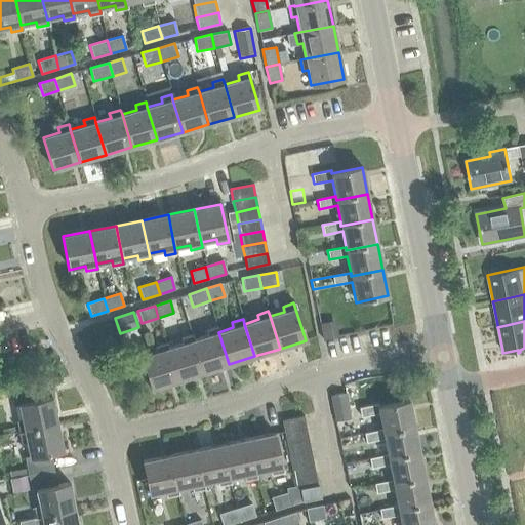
[(208,335),(193,340),(203,372),(229,364),(218,332),(217,327),(206,330),(208,335)]
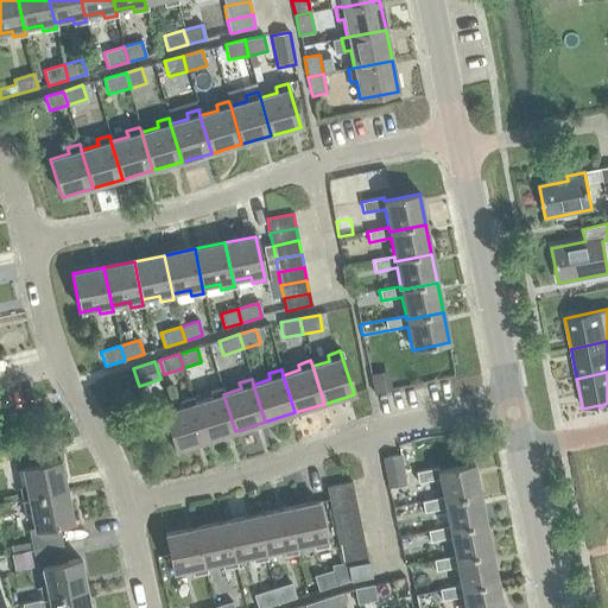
[(211,398),(194,403),(206,441),(235,431),(223,394),(222,388),(209,392),(211,398)]
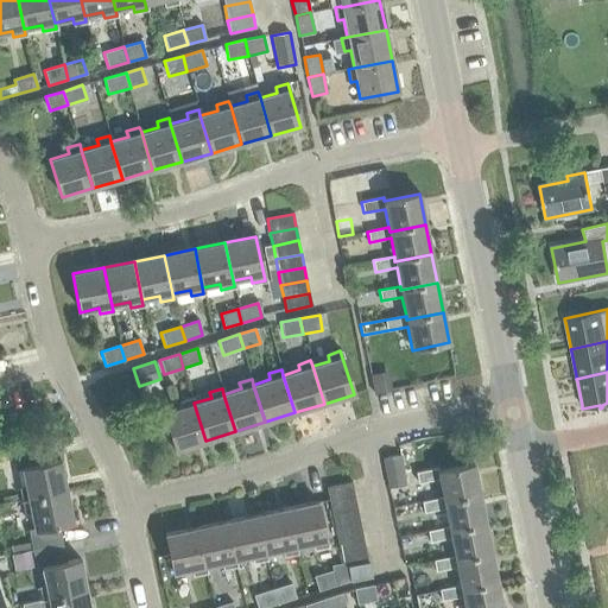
[(206,441),(194,403),(192,398),(179,401),(182,407),(164,413),(176,450),(206,441)]
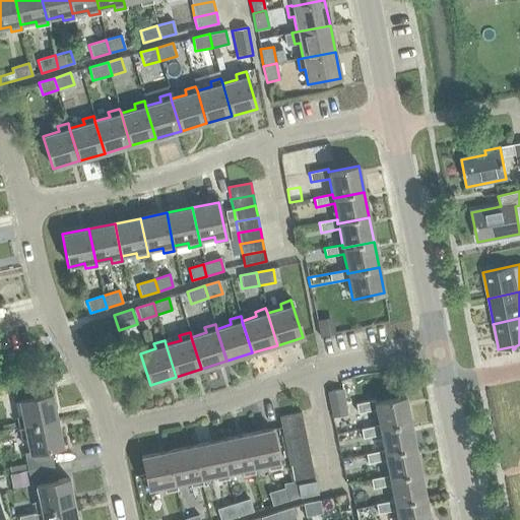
[(16,417),(18,428),(57,420),(51,394),(39,396),(36,380),(10,385),(13,402),(18,401),(21,416),(16,417)]
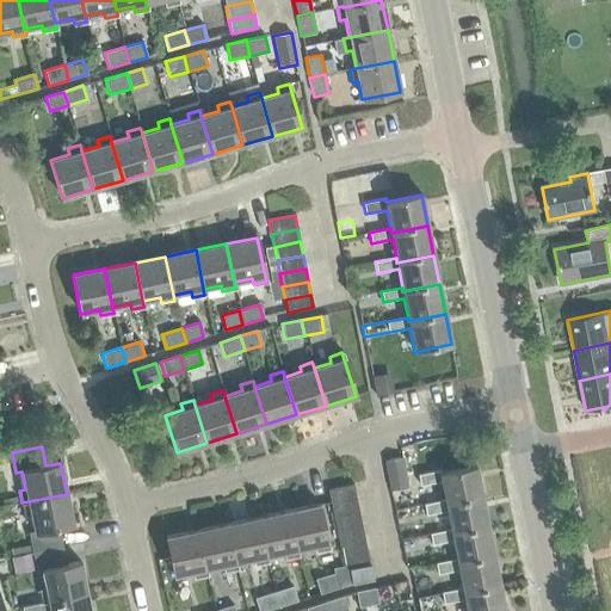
[(408,452),(412,471),(436,467),(432,448),(408,452)]
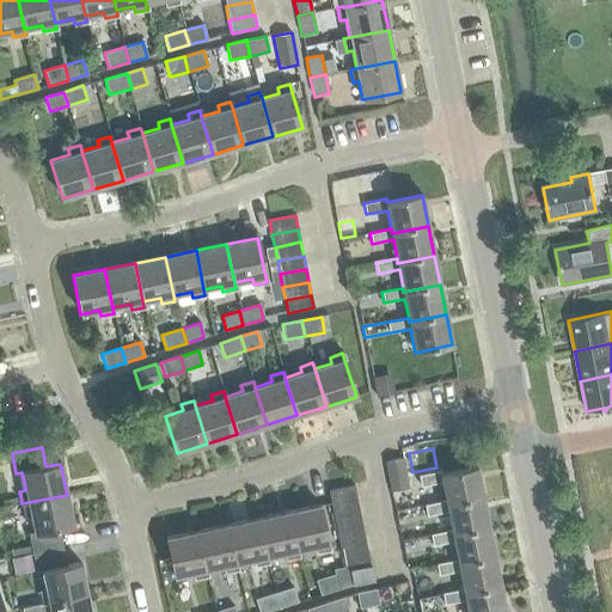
[(391,494),(410,489),(403,458),(385,461),(391,494)]
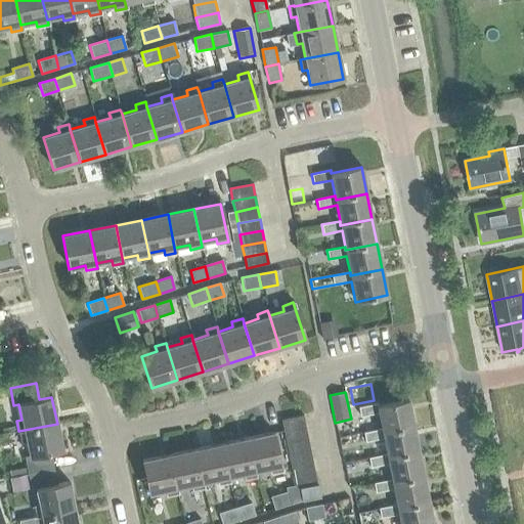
[(378,412),(381,429),(382,433),(412,426),(407,400),(378,406),(377,403),(358,407),(360,417),(378,412)]
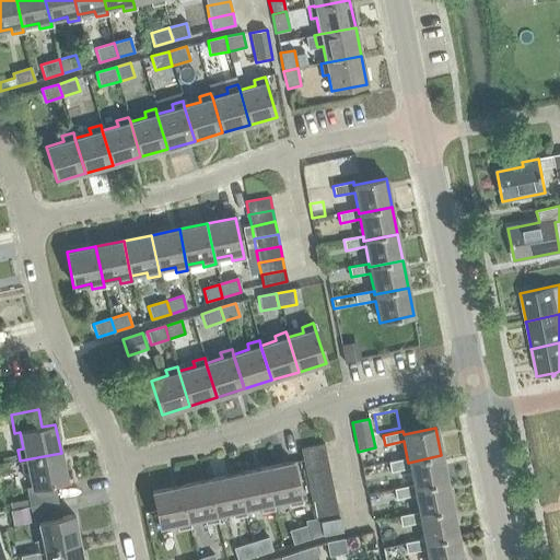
[(300,450),(315,522),(339,517),(324,444),(300,450)]
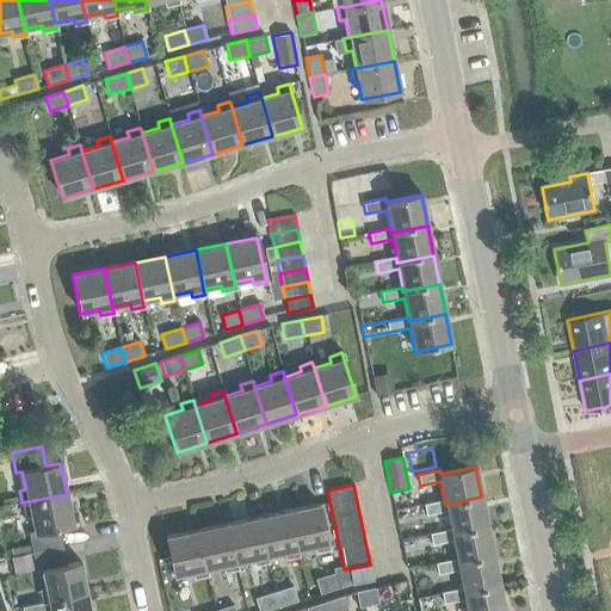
[(28,532),(32,553),(62,547),(59,528),(73,525),(67,494),(22,503),(24,516),(30,514),(34,531),(28,532)]
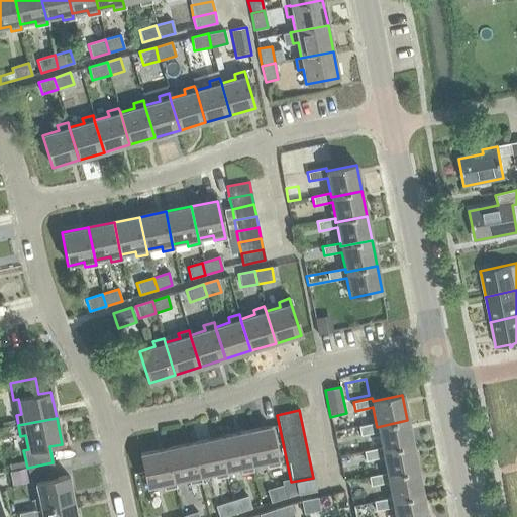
[(378,432),(381,448),(382,452),(413,446),(407,420),(377,427),(376,423),(358,427),(360,436),(378,432)]
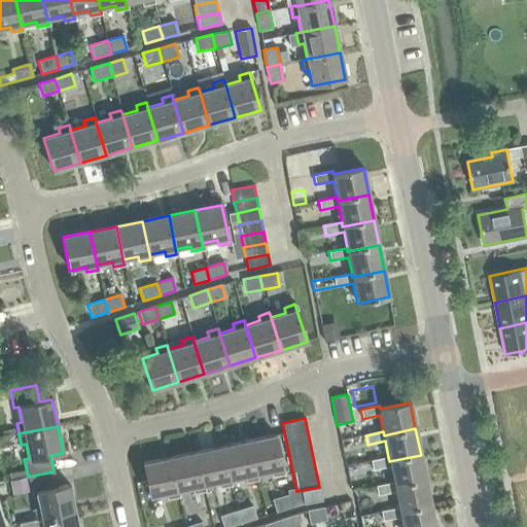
[(275,435),(249,441),(255,475),(271,470),(272,476),(283,473),(275,435)]
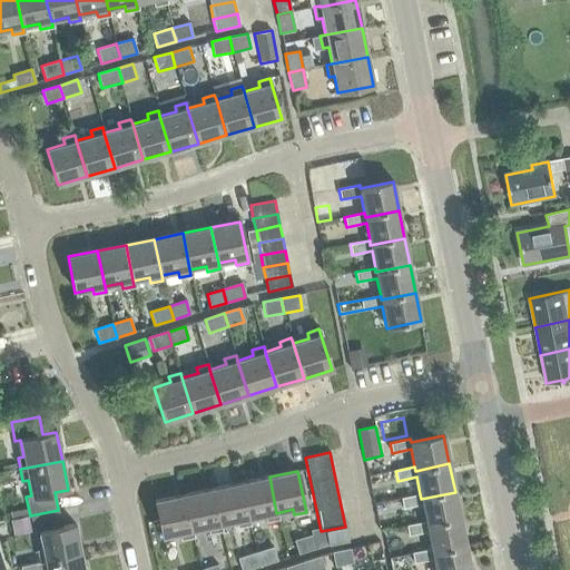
[(269,477),(241,483),(248,519),(265,516),(266,521),(277,519),(276,513),(269,477)]
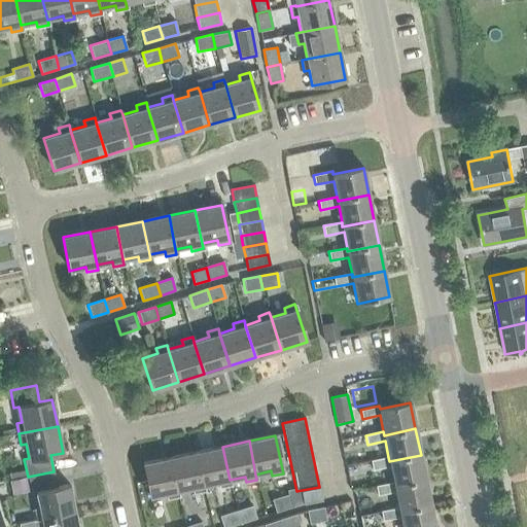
[(222,447),(196,452),(203,485),(218,482),(219,487),(231,485),(230,480),(222,447)]
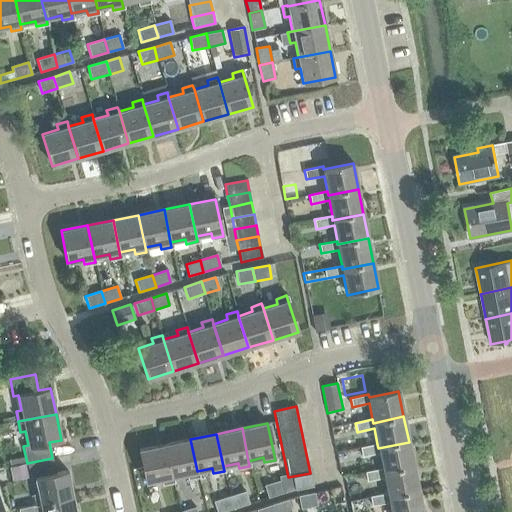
[(190,439),(165,444),(172,477),(187,474),(188,479),(198,476),(197,471),(190,439)]
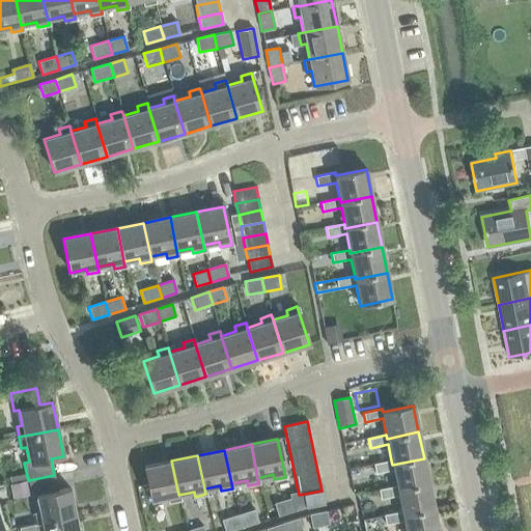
[(393,470),(396,486),(397,490),(428,483),(424,458),(392,465),(391,460),(373,464),(374,473),(393,470)]
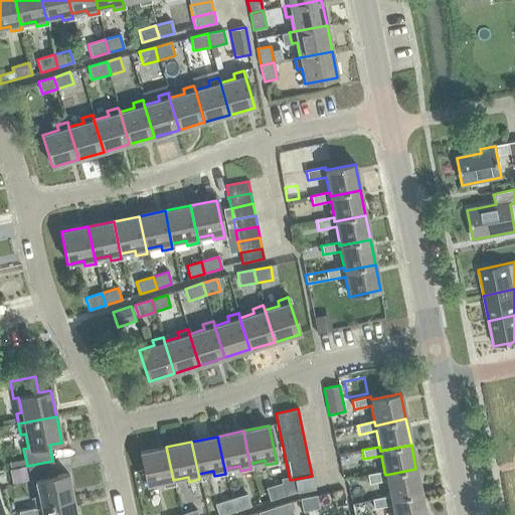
[(173,480),(166,447),(140,453),(146,485),(162,482),(163,487),(174,485),(173,480)]
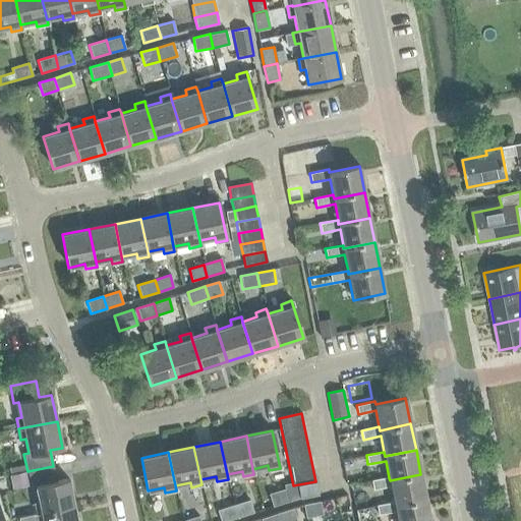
[(34,504),(36,514),(73,506),(68,479),(56,482),(53,466),(27,471),(31,488),(36,487),(39,503),(34,504)]
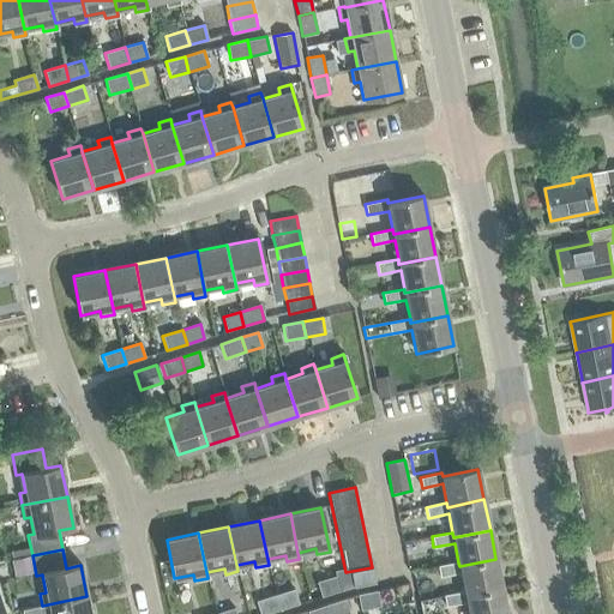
[(501,588),(501,584),(495,559),(459,566),(458,563),(438,566),(439,577),(461,573),(464,591),(465,596),(501,588)]
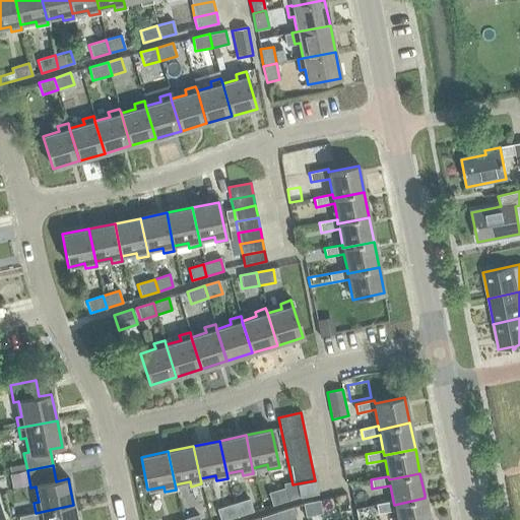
[(297,484),(300,497),(317,494),(315,480),(297,484)]
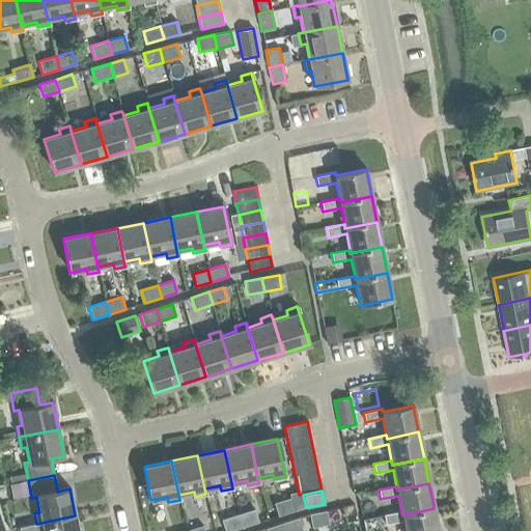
[(274,504),(278,516),(295,511),(290,499),(274,504)]
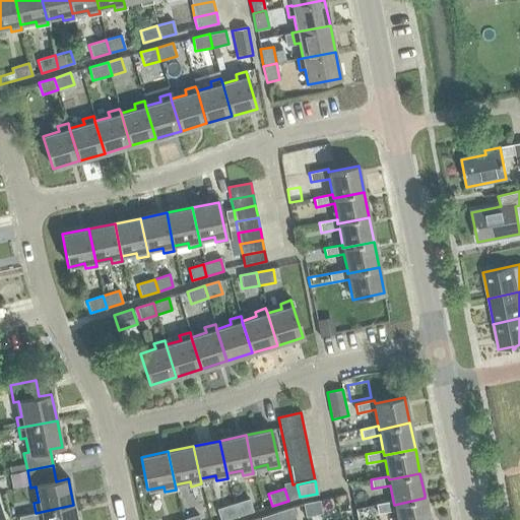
[(429,519),(425,498),(394,505),(393,501),(376,505),(377,514),(395,511),(397,519),(429,519)]
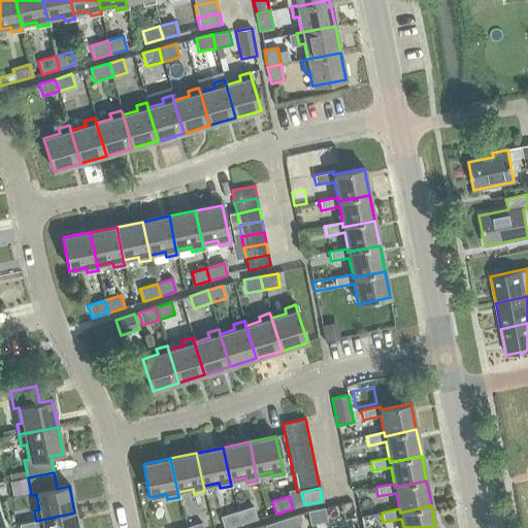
[(253,507),(237,512),(241,525),(257,520),(253,507)]
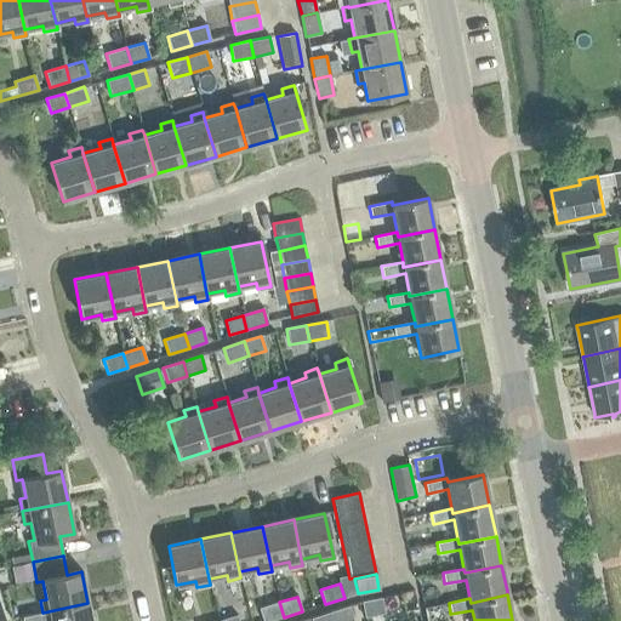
[(362,602),(364,617),(383,614),(381,598),(362,602)]
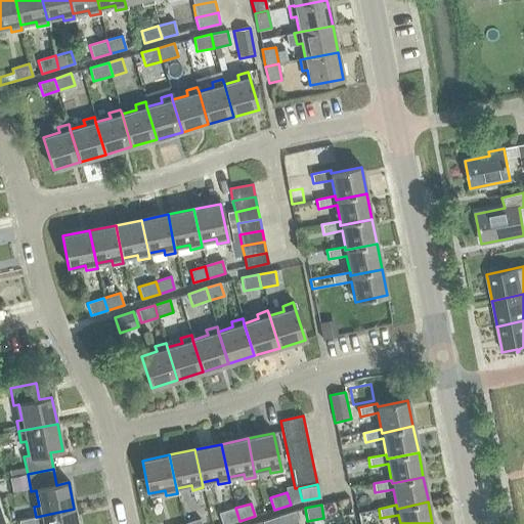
[(228,523),(239,521),(235,508),(218,513),(221,523),(228,523)]
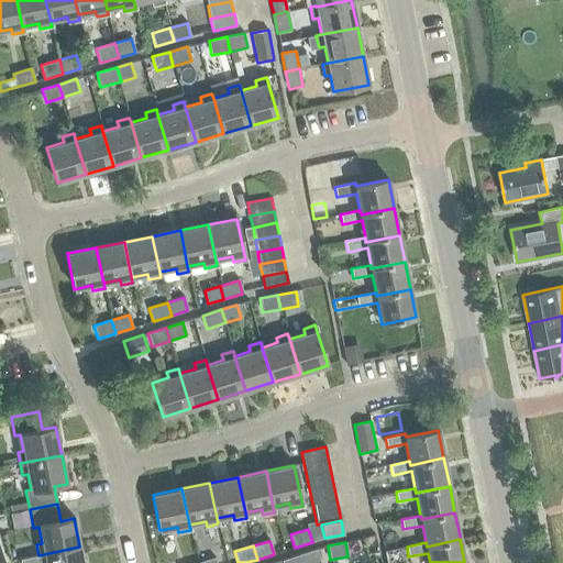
[(83,562),(79,547),(39,555),(40,562),(83,562)]
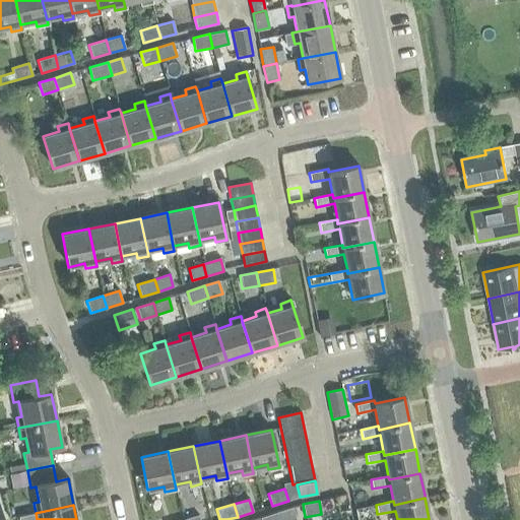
[(296,519),(293,508),(277,513),(279,519),(296,519)]
